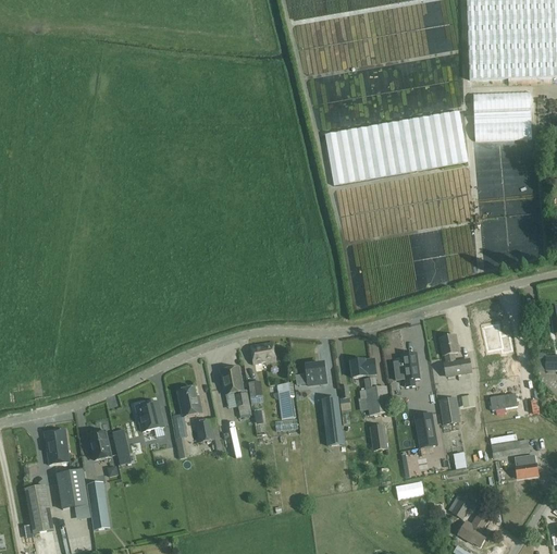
[(552,75),(556,74),(556,0),(466,0),(469,78),(530,76),(530,83),(552,82),(552,75)]
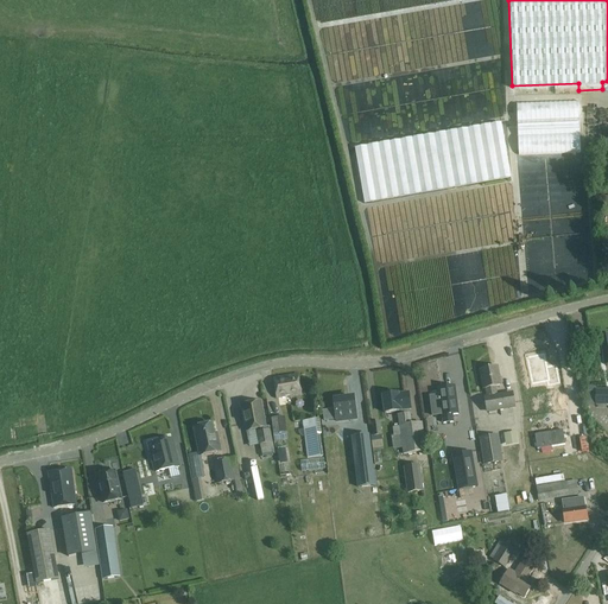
[(578,97),(517,100),(518,152),(580,150),(578,97)]
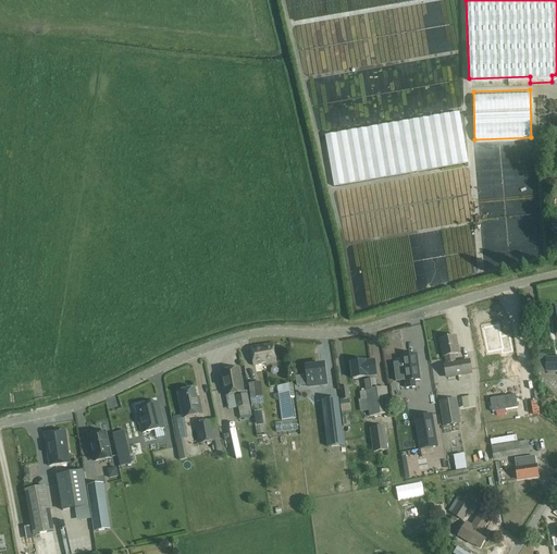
[(325,133),(334,184),(468,161),(459,110),(325,133)]
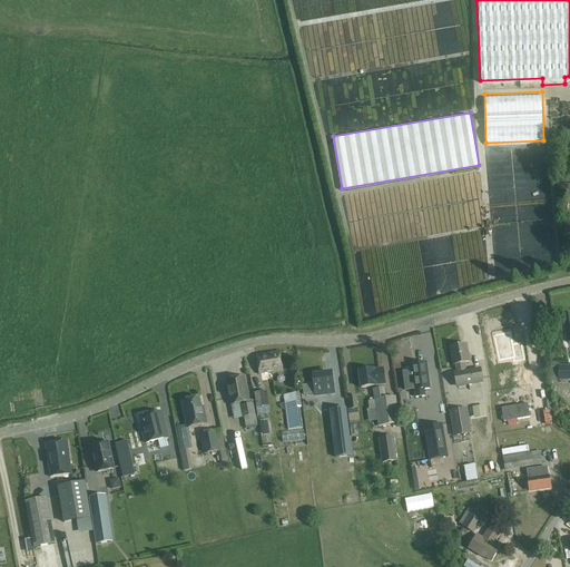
[(500,332),(493,333),(498,359),(512,355),(513,360),(524,358),(521,340),(512,342),(510,330),(508,330),(508,328),(500,329),(500,332)]
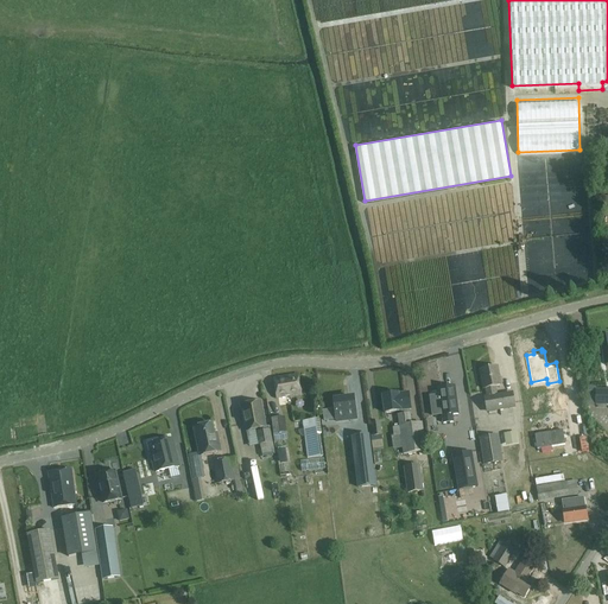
[(449,374),(448,354),(438,354),(438,374),(449,374)]
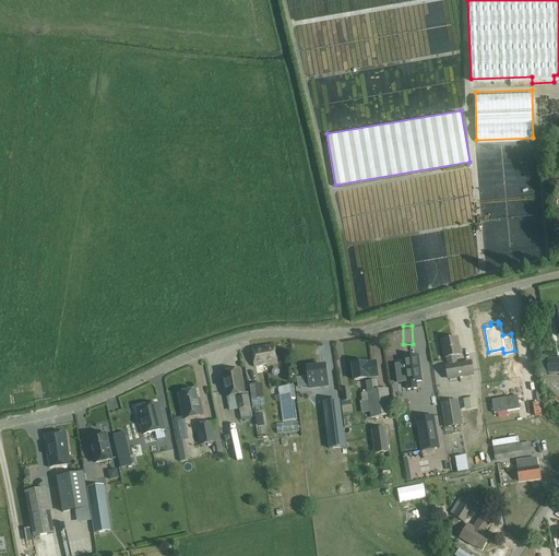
[(444,355),(447,354),(448,363),(456,361),(454,353),(460,352),(456,335),(441,338),(444,355)]
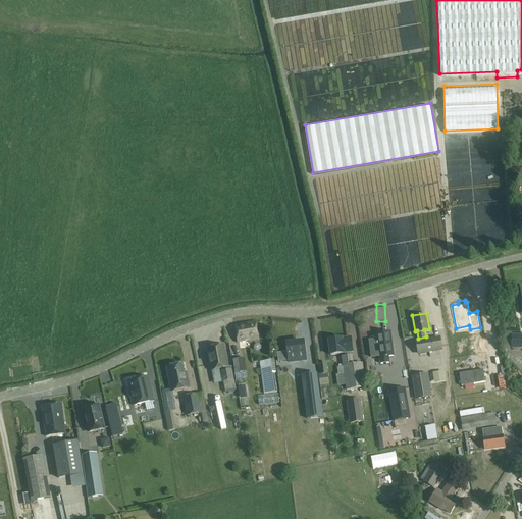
[(250,338),(258,336),(255,319),(235,323),(238,339),(250,336),(250,338)]
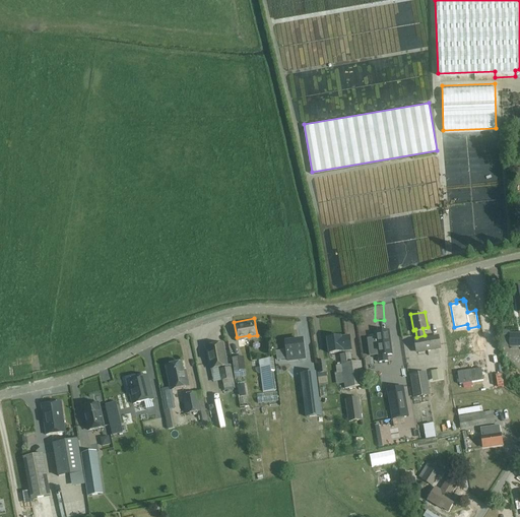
[(377,343),(369,345),(370,353),(378,352),(379,360),(387,359),(386,352),(391,351),(388,328),(375,330),(377,343)]
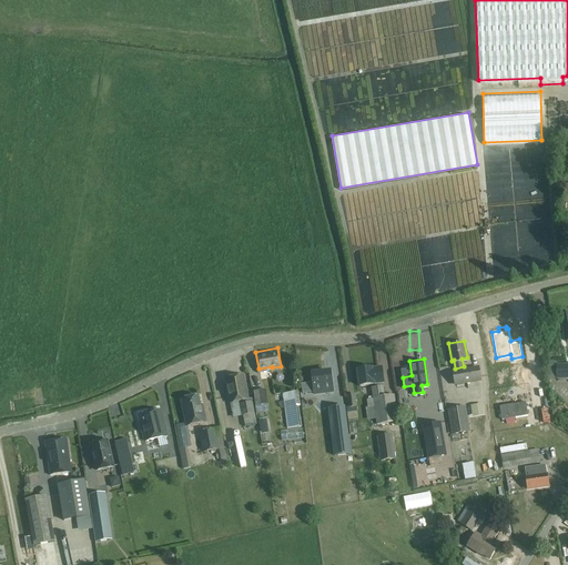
[(567,362),(557,363),(557,375),(567,375),(567,362)]
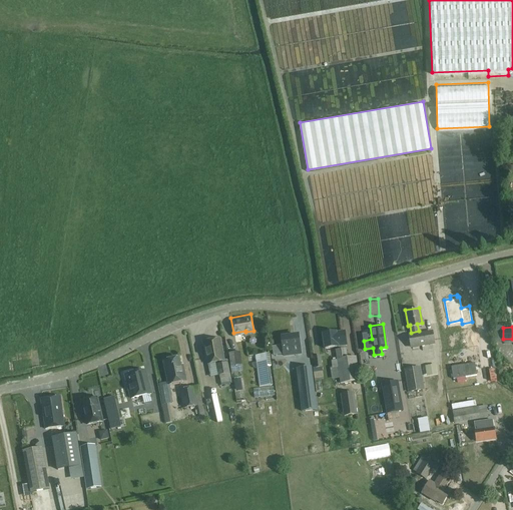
[(345,330),(336,331),(336,330),(323,332),(325,346),(339,344),(340,347),(336,348),(337,358),(331,358),(332,366),(338,365),(340,382),(360,379),(357,355),(347,356),(346,344),(347,344),(345,330)]
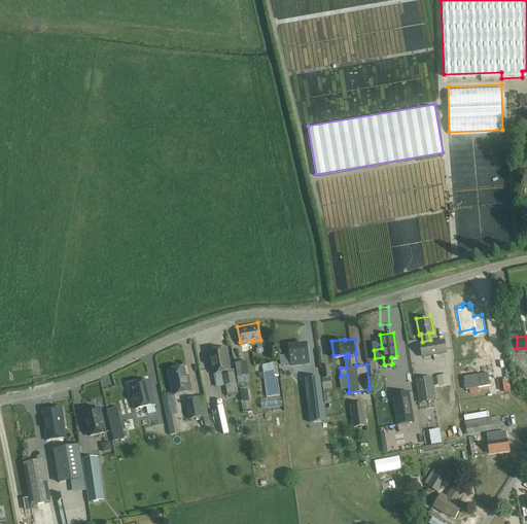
[(430,342),(430,340),(422,342),(420,342),(420,344),(422,354),(447,349),(445,339),(430,342)]
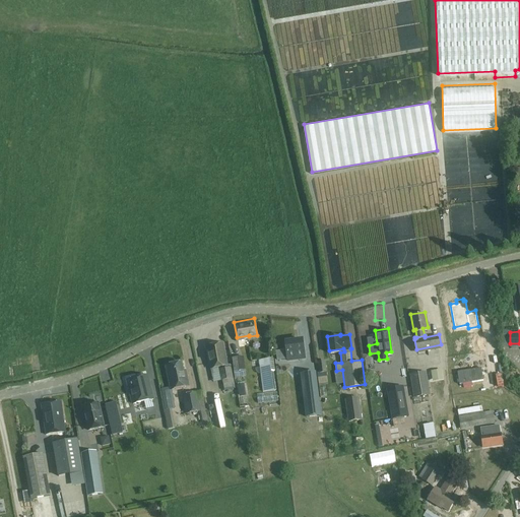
[(285,340),(287,351),(294,350),(295,357),(306,356),(305,348),(304,348),(302,337),(285,340)]
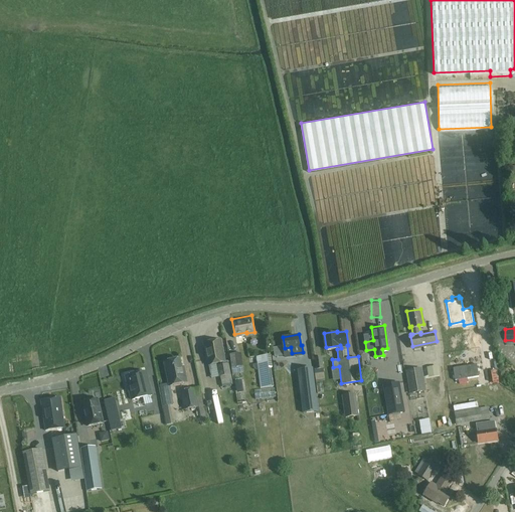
[(231,380),(227,359),(224,360),(220,339),(204,342),(208,363),(216,362),(218,375),(220,374),(221,382),(231,380)]
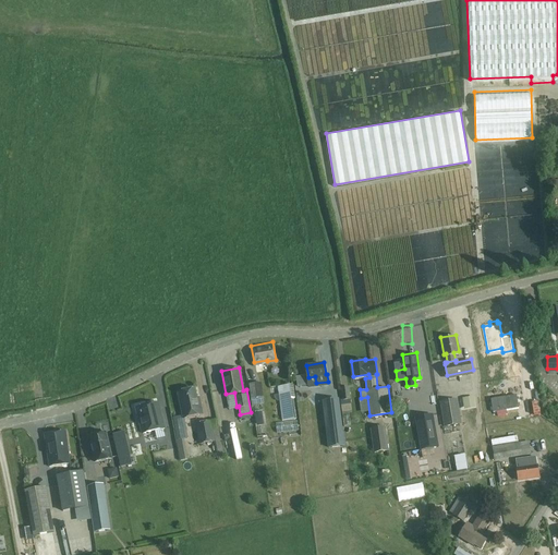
[(461,388),(474,386),(472,374),(460,376),(461,388)]
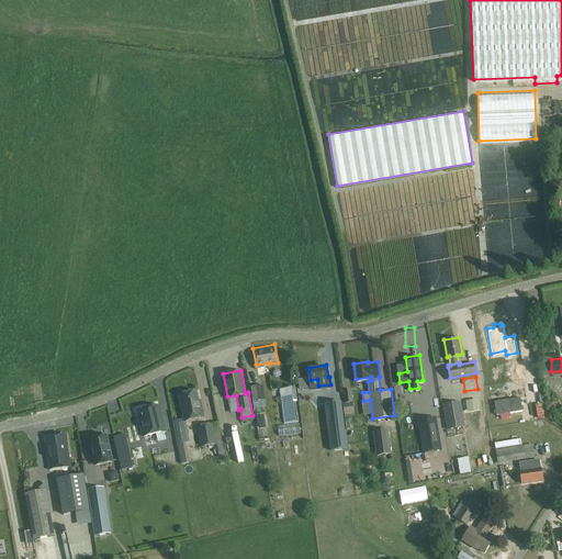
[(266,403),(262,382),(250,384),(254,405),(266,403)]
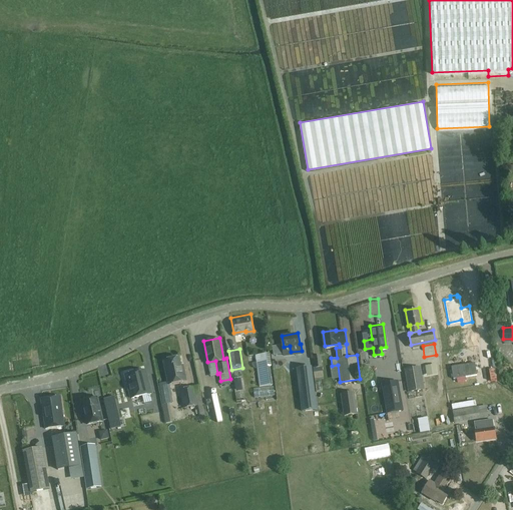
[(258,366),(260,384),(272,383),(270,364),(271,364),(270,351),(255,353),(257,360),(251,361),(251,363),(252,365),(255,366),(258,366)]
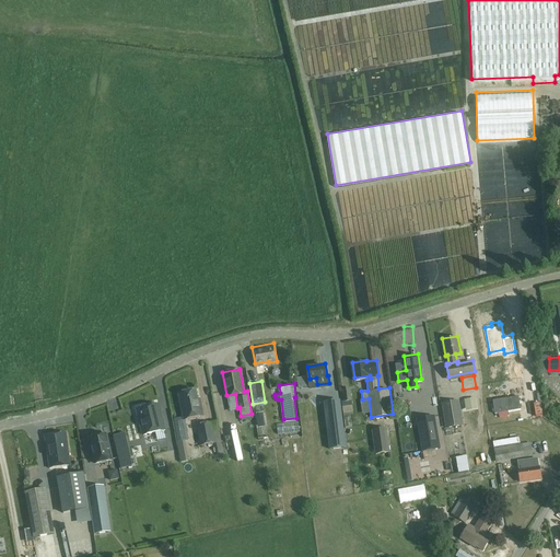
[(351,398),(350,385),(341,386),(343,399),(351,398)]
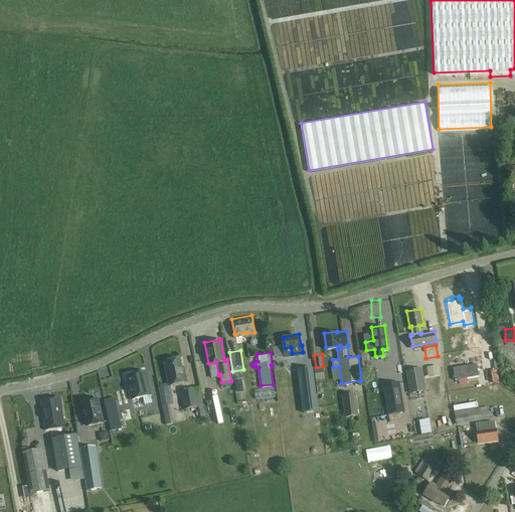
[(181,366),(179,357),(164,360),(169,383),(186,379),(184,365),(181,366)]
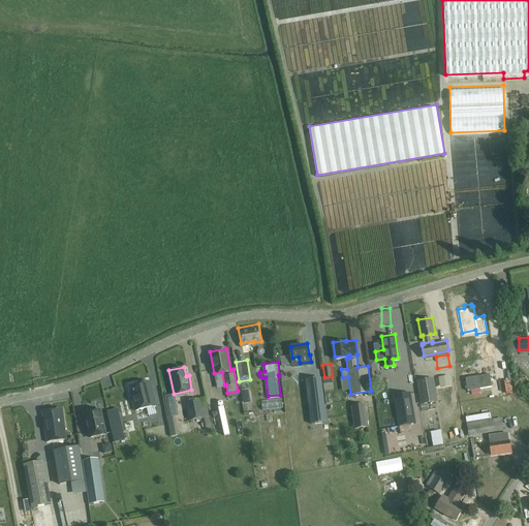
[(467,389),(492,384),(490,372),(465,376),(467,389)]
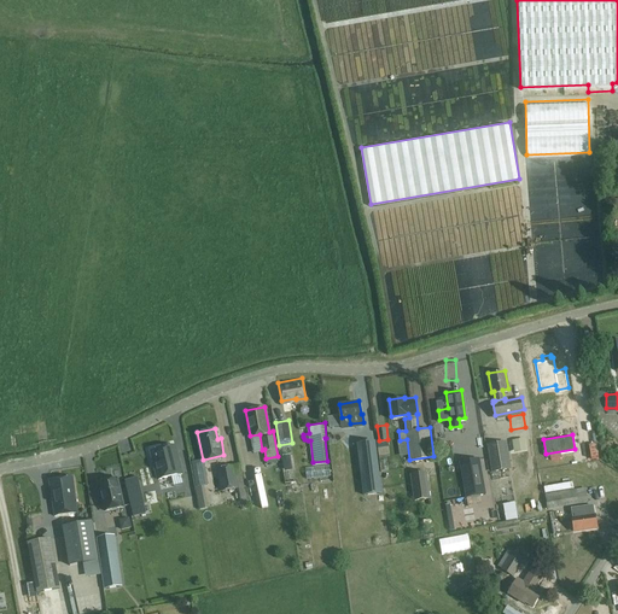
[(122,448),(132,445),(129,436),(120,438),(122,448)]
